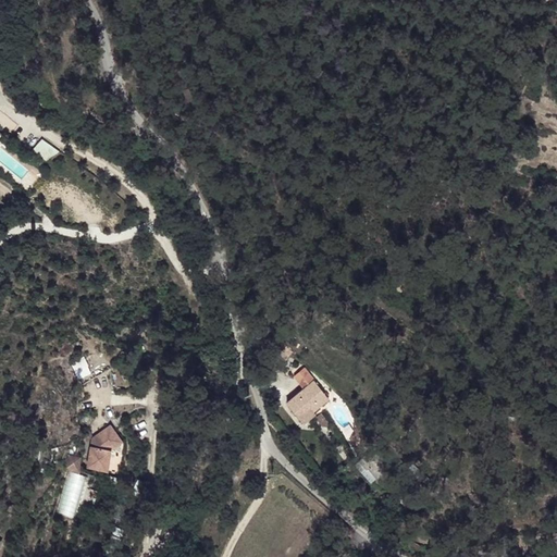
[(71,362),(77,379),(91,374),(85,357),(71,362)]
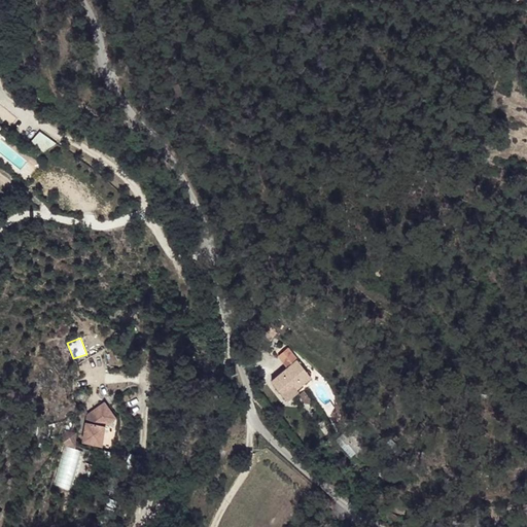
[(296,389),(312,378),(297,359),(288,348),(279,355),(288,367),(272,381),(287,400),(299,391),(296,389)]
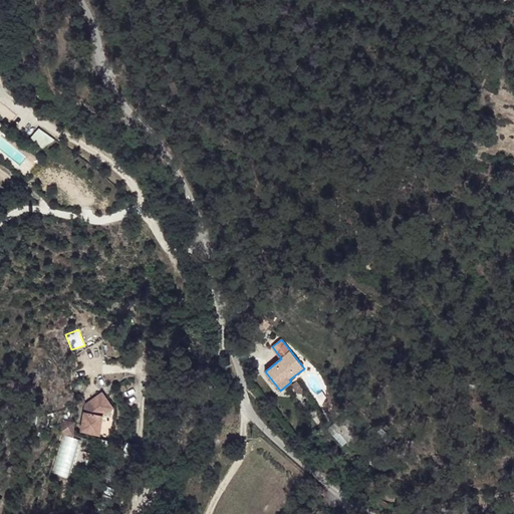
[(103,415),(113,407),(105,396),(103,397),(100,393),(85,404),(81,432),(99,435),(103,415)]
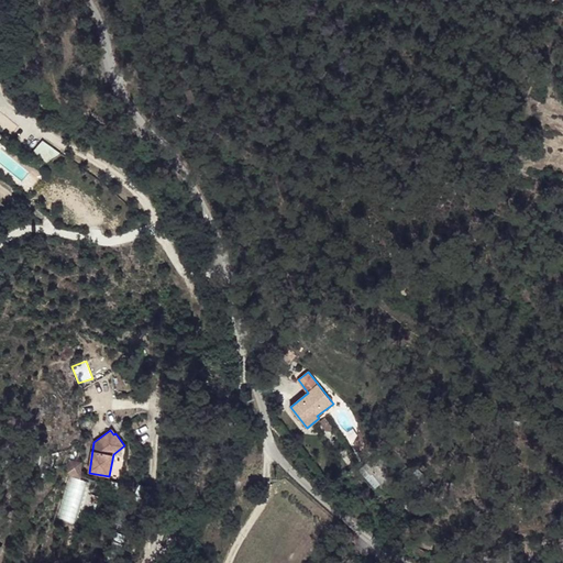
[(94,442),(92,437),(84,438),(86,446),(90,446),(89,443),(94,442)]
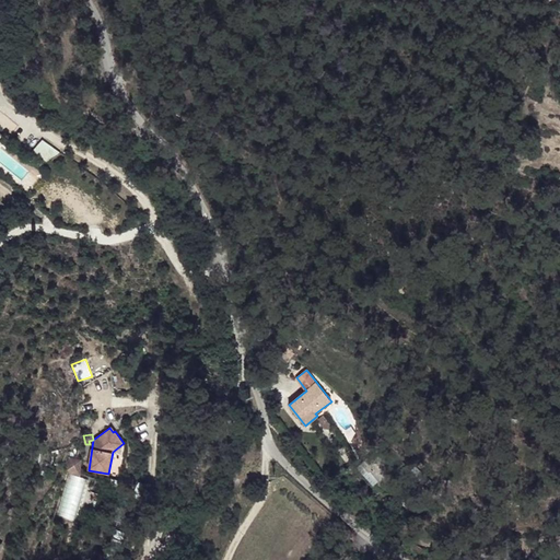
[(394,468),(378,448),(362,463),(370,470),(371,470),(380,480),(394,468)]
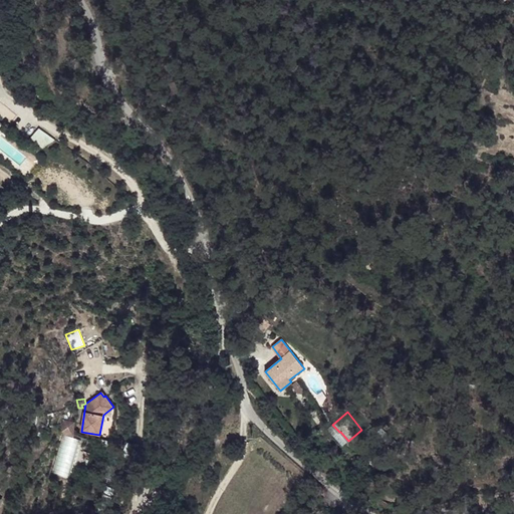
[(59,435),(71,437),(74,422),(61,421),(59,435)]
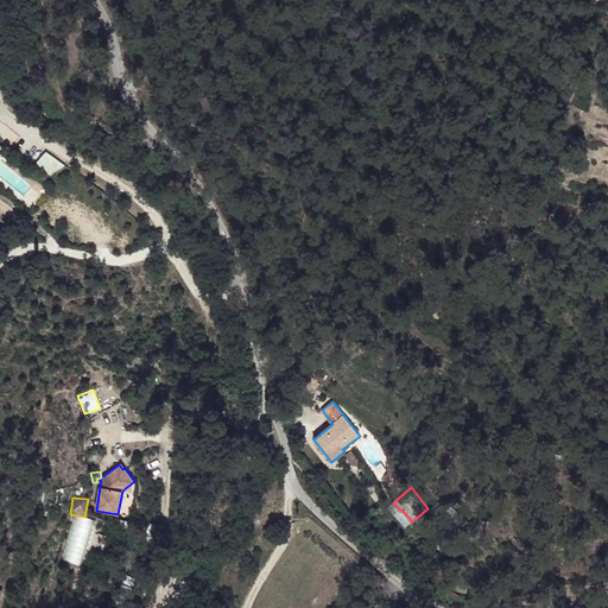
[(432,505),(426,498),(422,501),(428,508),(432,505)]
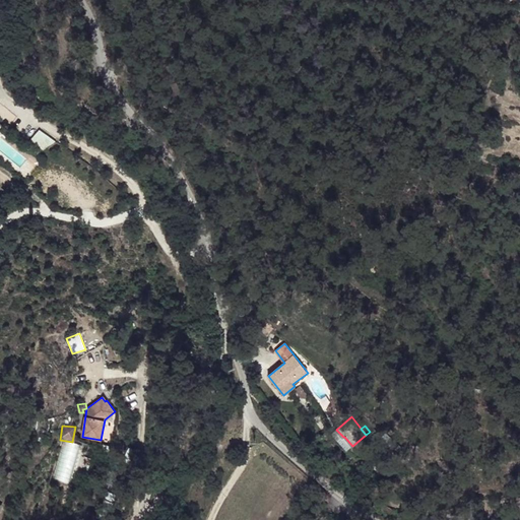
[(352,446),(344,437),(343,437),(336,430),(331,434),(339,444),(346,452),(352,446)]
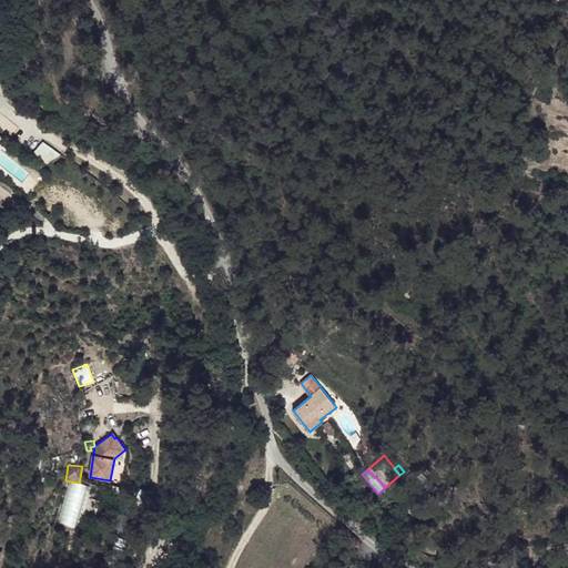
[(67,482),(56,524),(75,529),(87,486),(67,482)]
